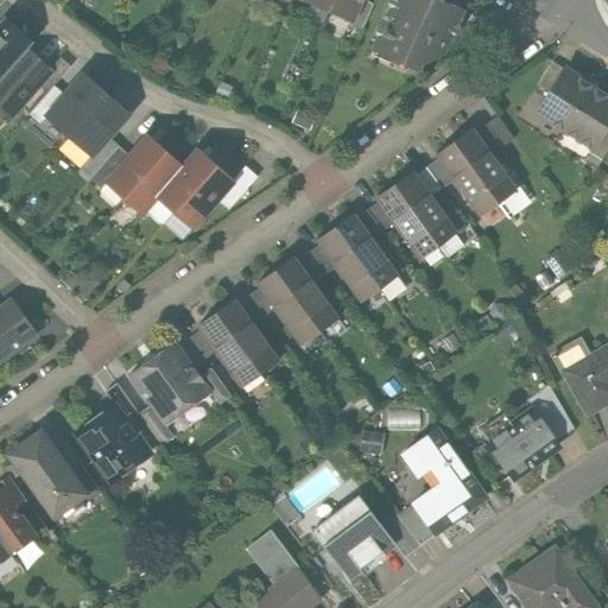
[(308,0),(330,11),(334,0),(308,0)]
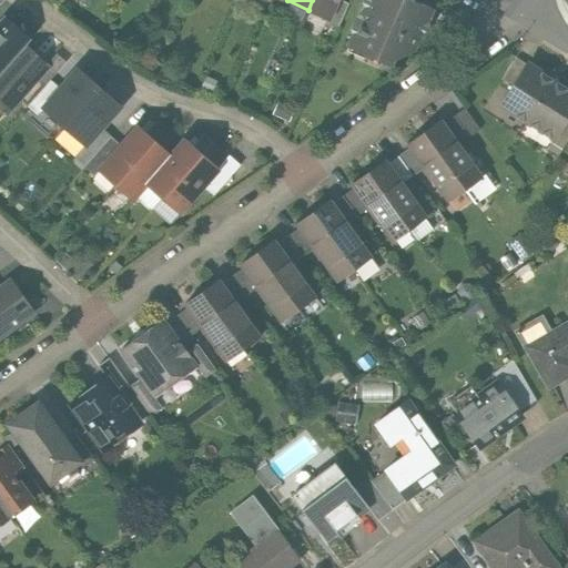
[(312,0),(308,10),(327,19),(336,0),(312,0)]
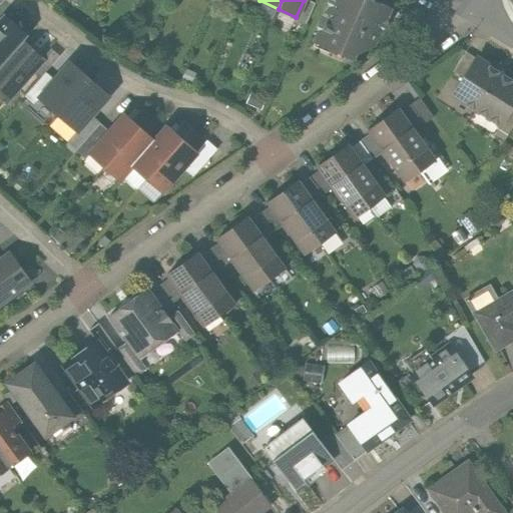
[(304,0),(296,17),(295,21),(303,25),(314,2),(308,0),(304,0)]
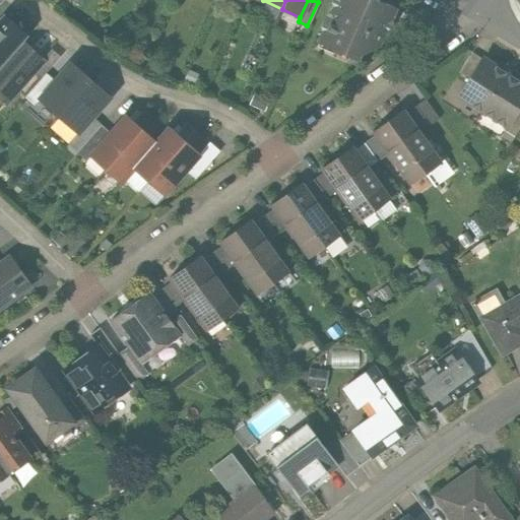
[(371,0),(340,0),(322,41),(362,59),(365,52),(382,45),(397,12),(371,0)]
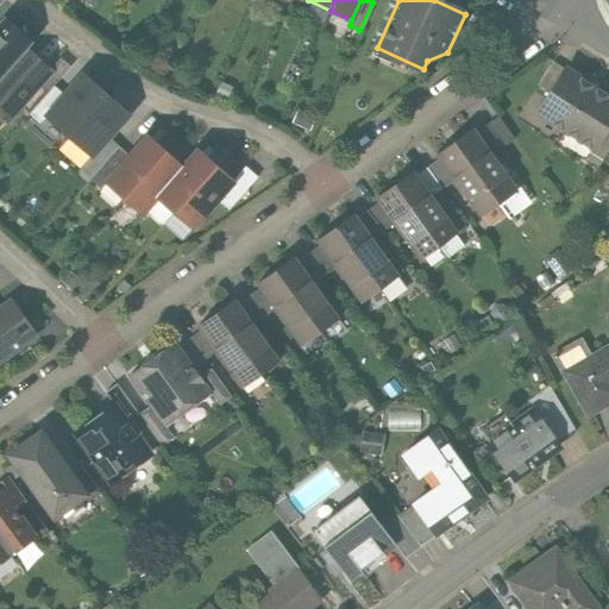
[(0,83),(30,50),(35,44),(8,22),(0,32),(0,83)]
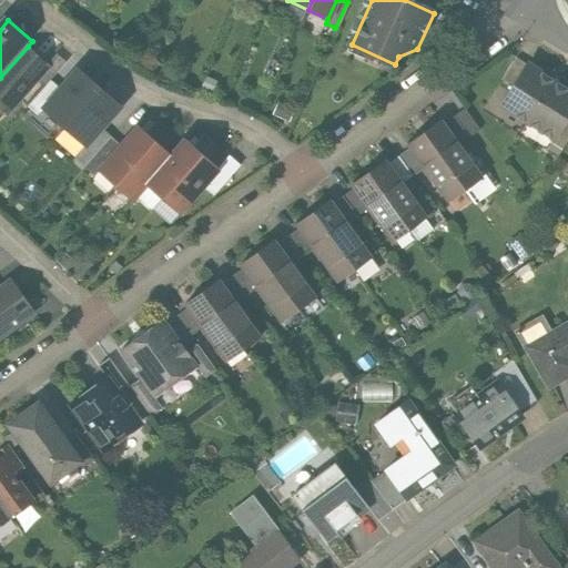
[(0,78),(0,110),(7,117),(50,67),(28,47),(0,78)]
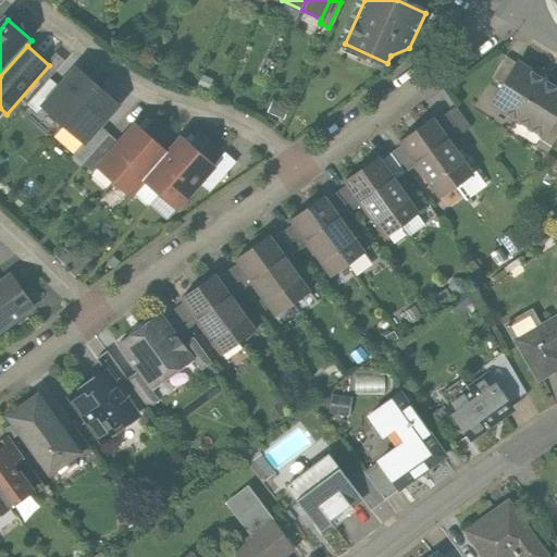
[(493,78),(503,85),(516,64),(506,58),(493,78)]
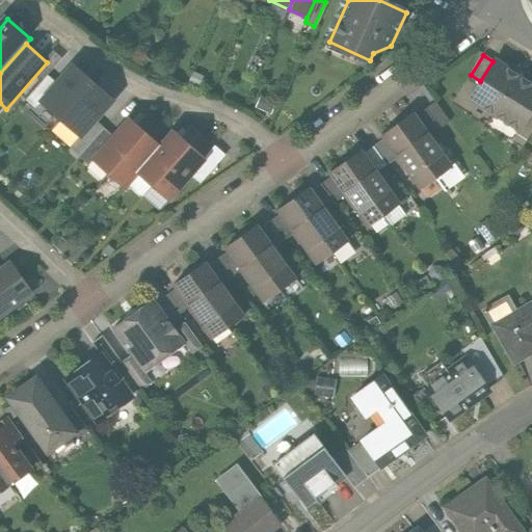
[(469,99),(494,114),(517,77),(493,61),(480,81),(469,99)]
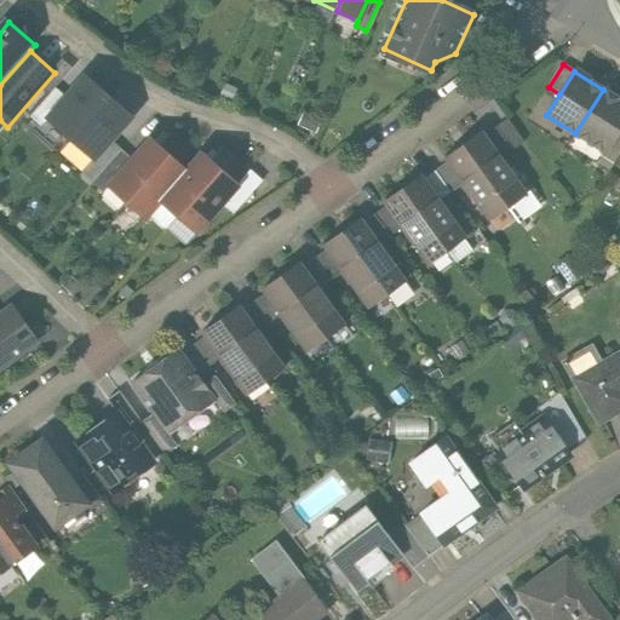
[(45,118),(69,139),(109,96),(85,74),(45,118)]
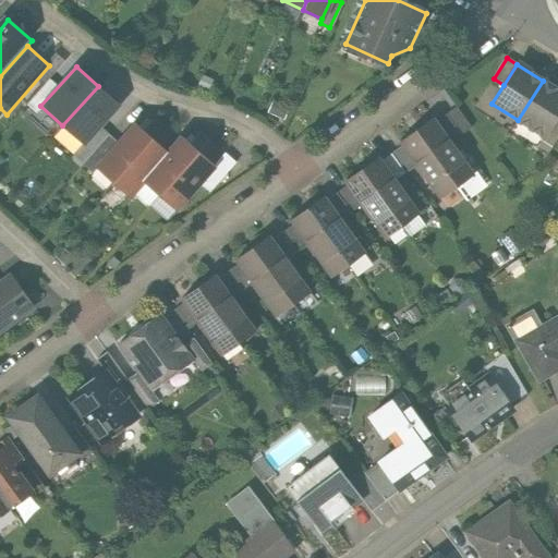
[(214,81),(203,75),(199,84),(210,89),(214,81)]
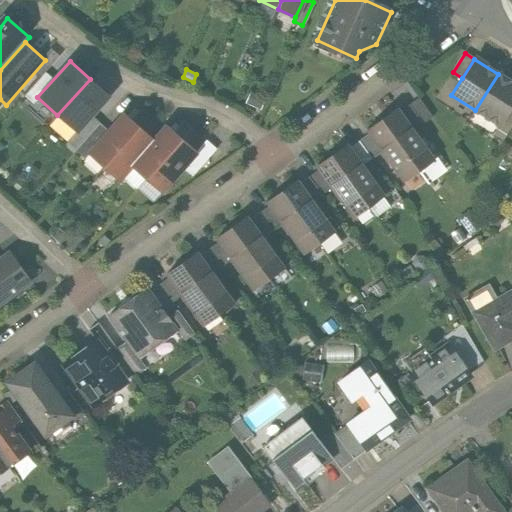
[(511,104),(511,82),(498,74),(475,110),(499,125),(509,110),(511,104)]
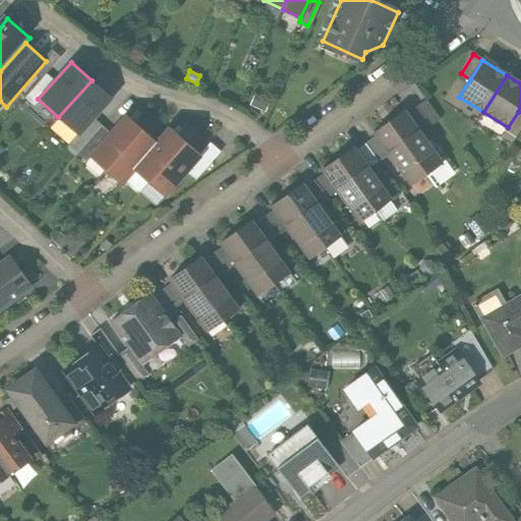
[(112,99),(92,80),(58,117),(78,135),(112,99)]
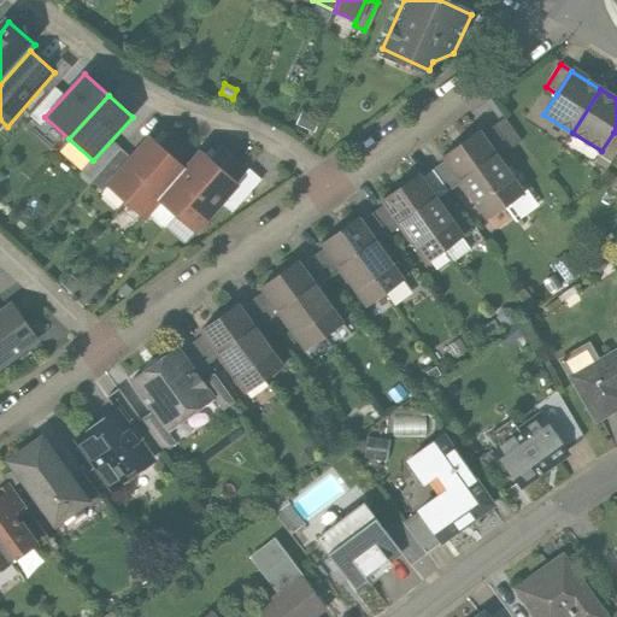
[(321,119),(304,112),(298,124),(315,131),(321,119)]
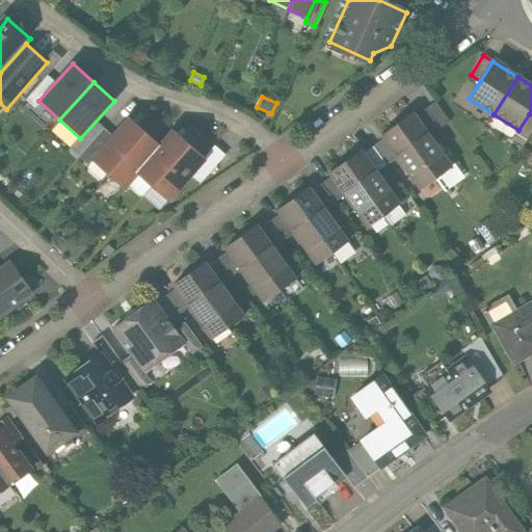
[(414,116),(427,135),(450,122),(435,102),(414,116)]
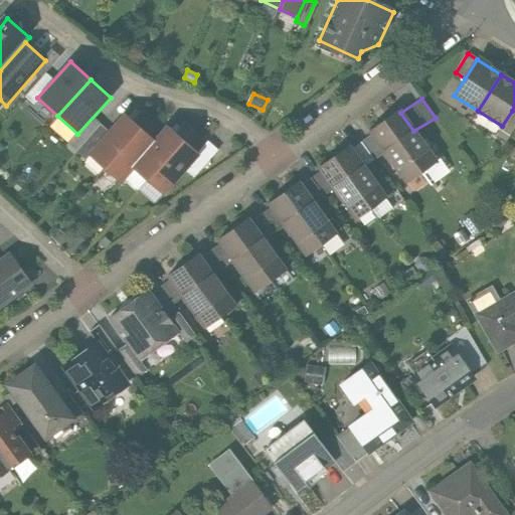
[(368,132),(406,183),(436,162),(413,131),(400,113),(398,110),(368,132)]
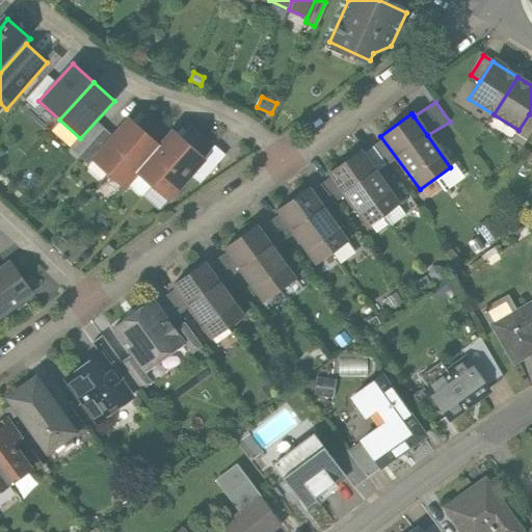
[(531,130),(531,115),(529,114),(519,130),(512,141),(522,147),(531,130)]
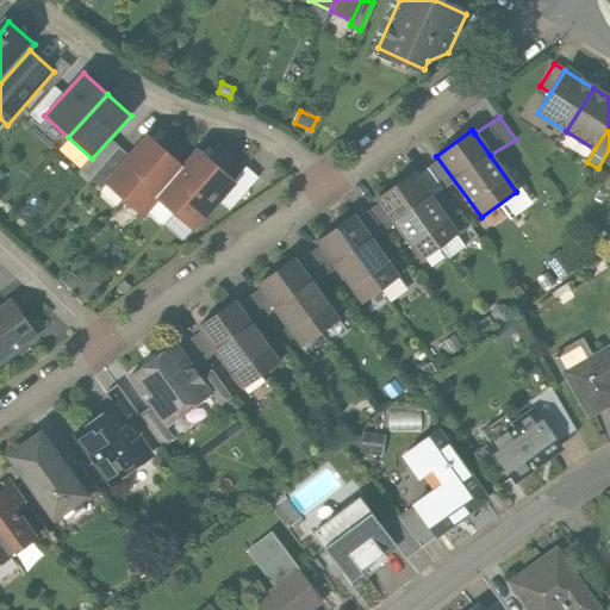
[(106,185),(124,200),(163,156),(147,139),(130,159),(106,185)]
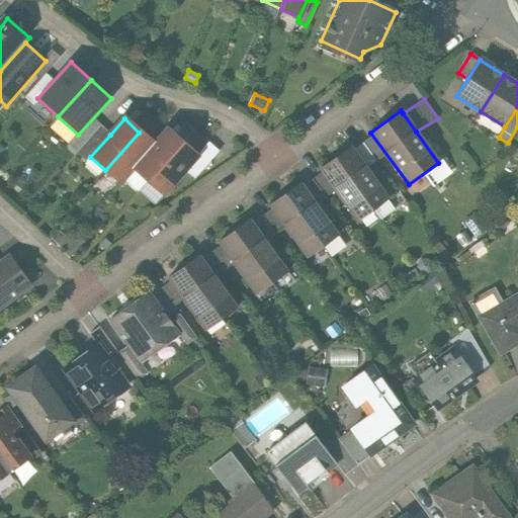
[(86,162),(90,157),(110,135),(101,125),(76,154),(86,162)]
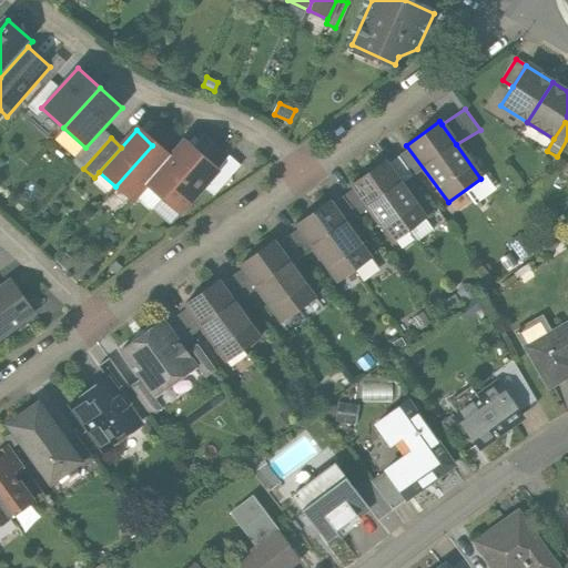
[(148,184),(163,200),(201,158),(184,142),(169,160),(148,184)]
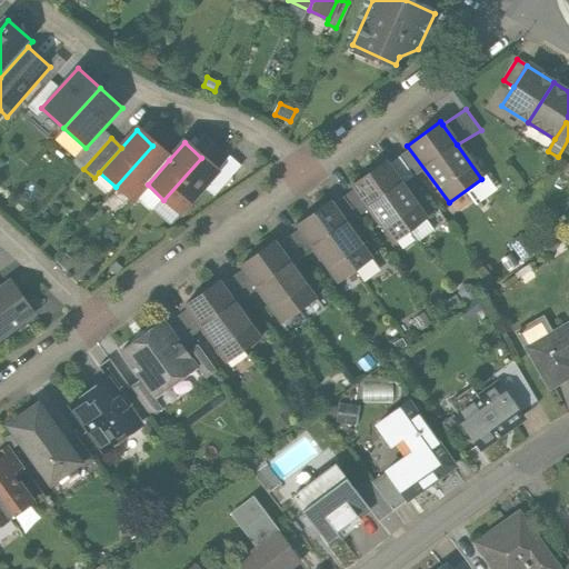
[(169,160),(152,146),(116,187),(132,202),(148,185),(169,160)]
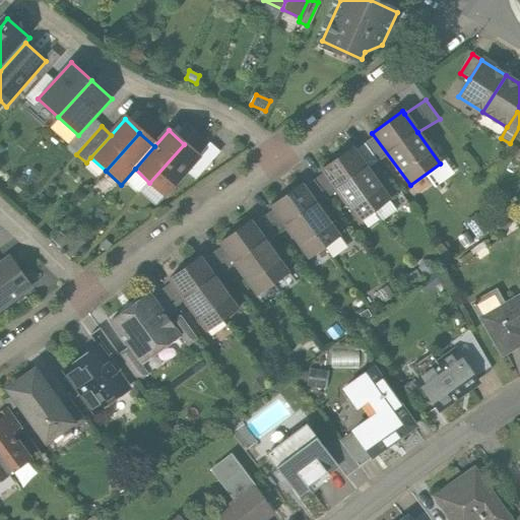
[(186,172),(195,179),(219,151),(211,143),(199,157),(186,172)]
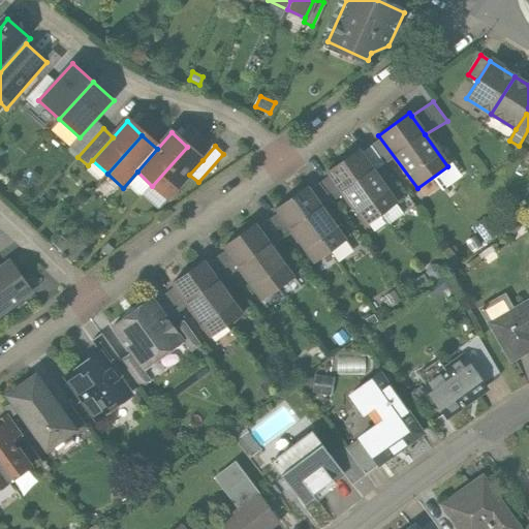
[(203,160),(187,147),(152,186),(167,199),(189,175),(203,160)]
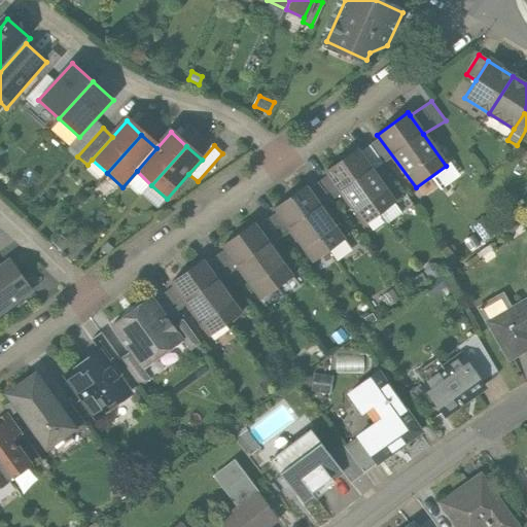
[(394,201),(355,148),(324,171),(363,223),(394,201)]
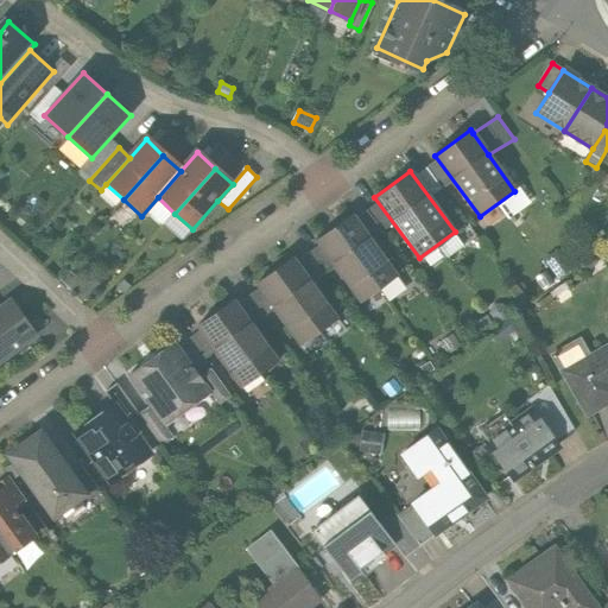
[(394,277),(350,216),(315,242),(359,303),(394,277)]
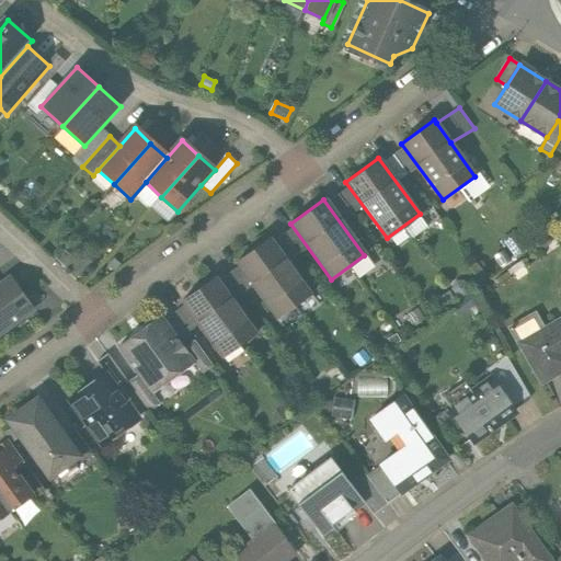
[(513,230),(501,239),(513,255),(525,248),(513,230)]
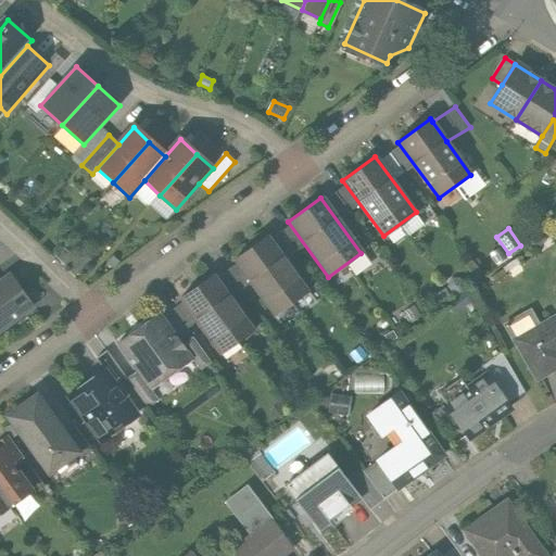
[(234,258),(275,315),(307,291),(266,236),(234,258)]
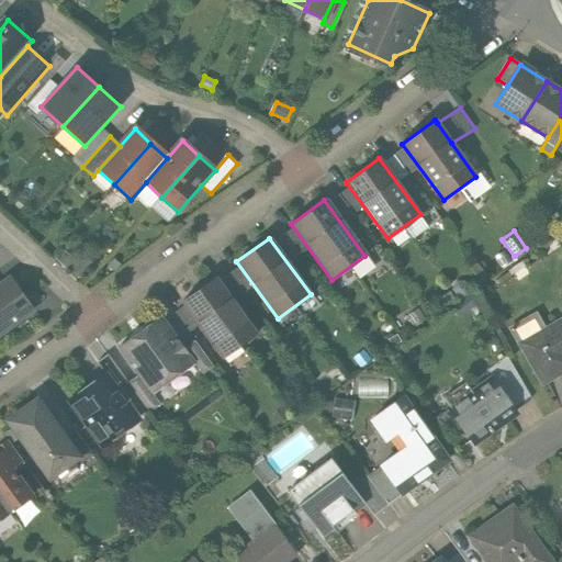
[(550,244),(547,238),(537,246),(540,250),(550,244)]
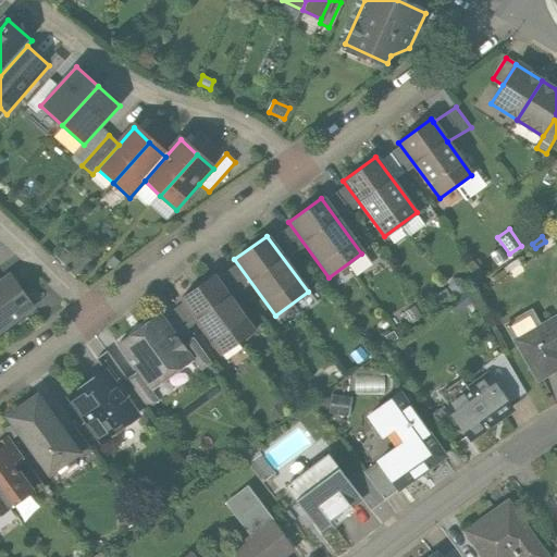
[(67,268),(70,265),(76,259),(64,248),(57,257),(67,268)]
